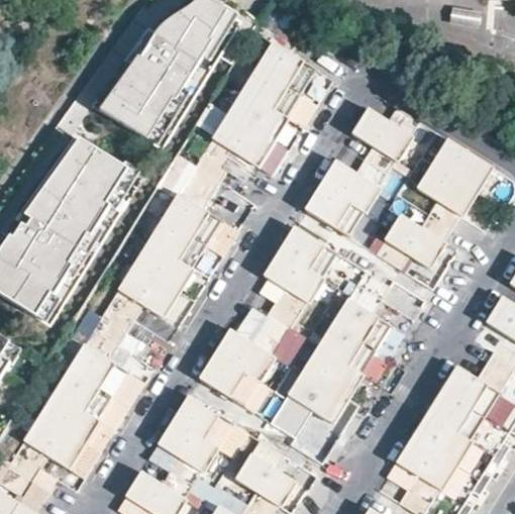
[(140,31),(90,101),(160,145),(216,55),(230,63),(255,21),(240,9),(230,0),(191,0),(177,16),(157,28),(148,36),(140,31)]
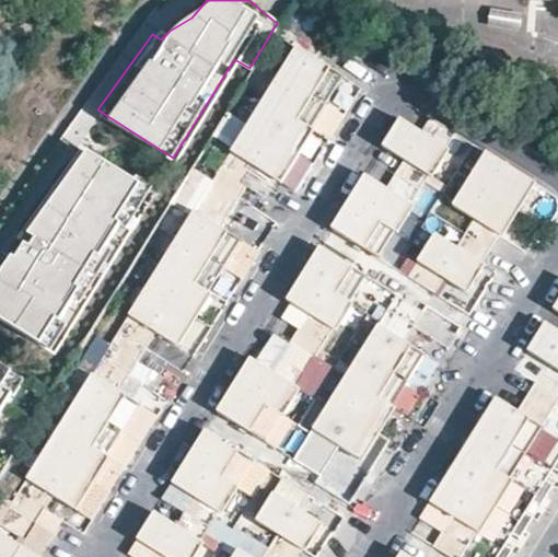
[(307,25),(0,515),(0,522),(23,537),(42,508),(50,494),(71,506),(104,453),(136,402),(116,390),(143,346),(154,329),(173,341),(207,289),(239,238),(219,224),(256,165),(276,177),(309,126),(343,71),(353,55),(307,25)]
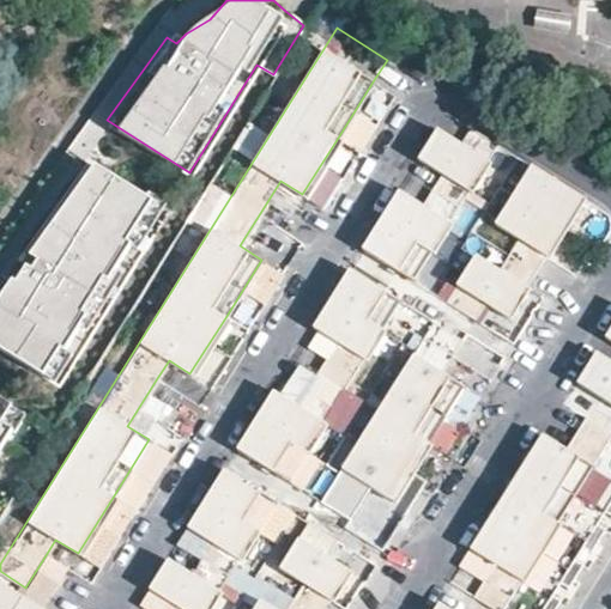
[(371,230),(361,247),(411,279),(429,250),(448,219),(467,188),(487,158),(496,144),(470,127),(460,142),(436,128),(429,138),(417,157),(441,172),(422,202),(397,188),(394,193),(371,230)]
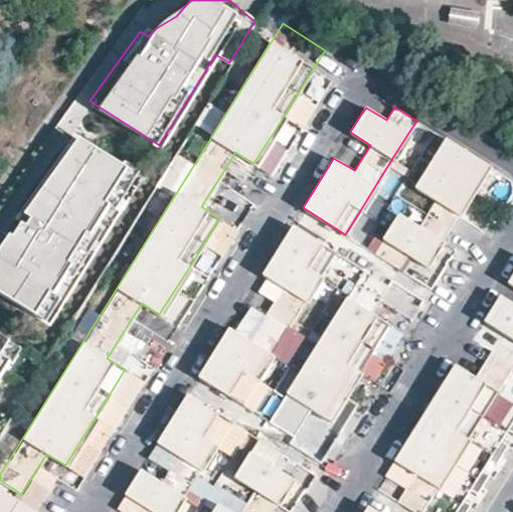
[(287,118),(284,116),(253,163),(257,165),(287,118)]
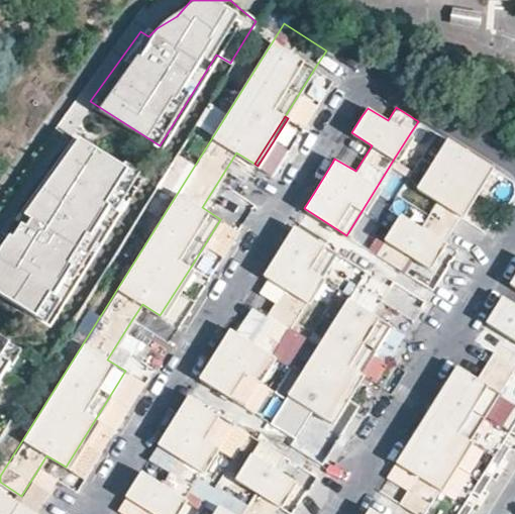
[(410,133),(394,159),(398,161),(413,136),(410,133)]
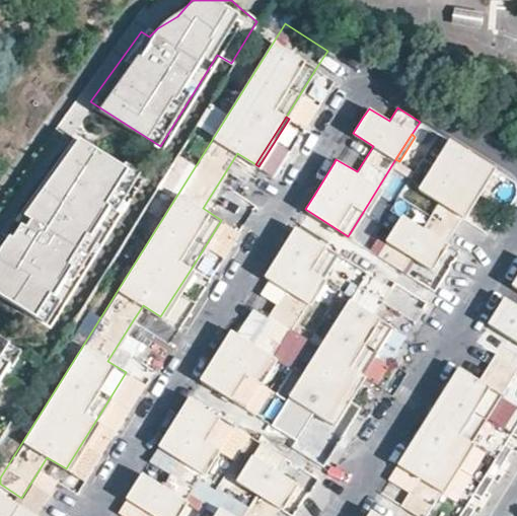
[(0,297),(48,327),(138,180),(69,138),(0,234),(0,297)]
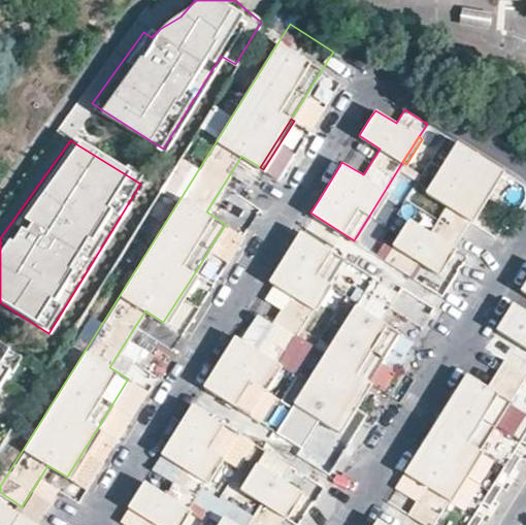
[(408,219),(383,258),(408,274),(417,260),(435,271),(452,245),(468,219),(499,169),(456,141),(425,191),(446,204),(428,231),(408,219)]
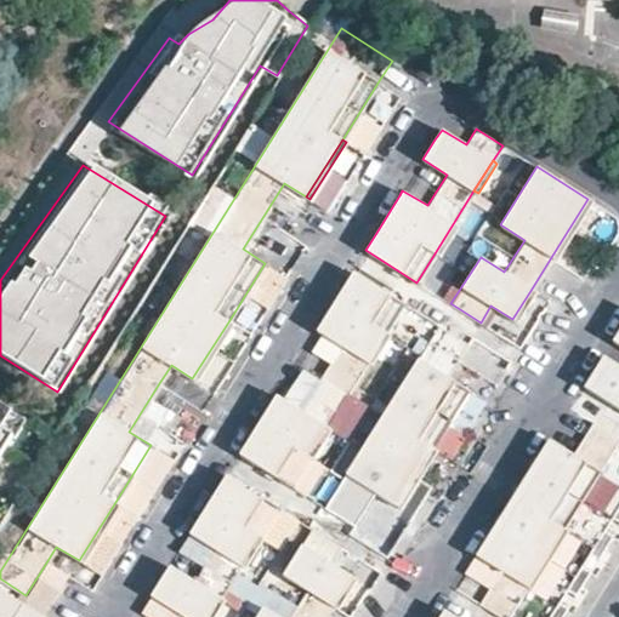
[(588,199),(551,257),(556,260),(592,201),(588,199)]
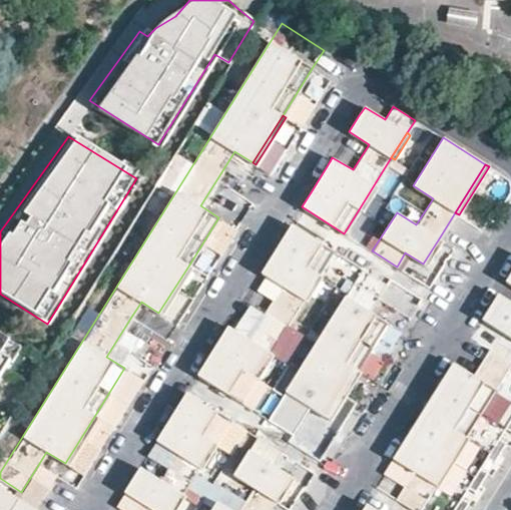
[(375,183),(359,209),(363,211),(378,186),(375,183)]
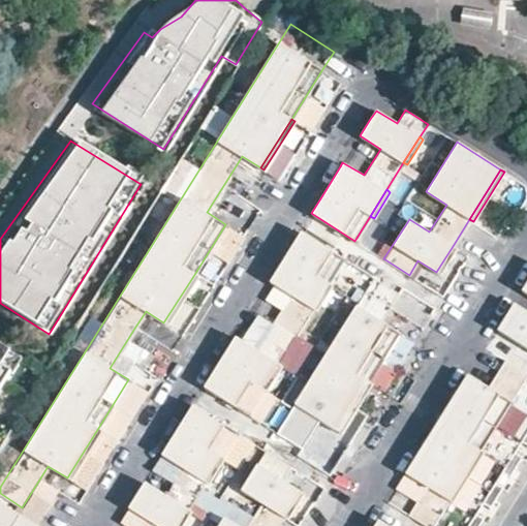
[(208,378),(204,387),(247,412),(262,389),(279,363),(312,308),(329,282),(344,257),(301,230),(296,238),(272,275),(269,280),(290,294),(255,348),(235,336),(233,339),(208,378)]
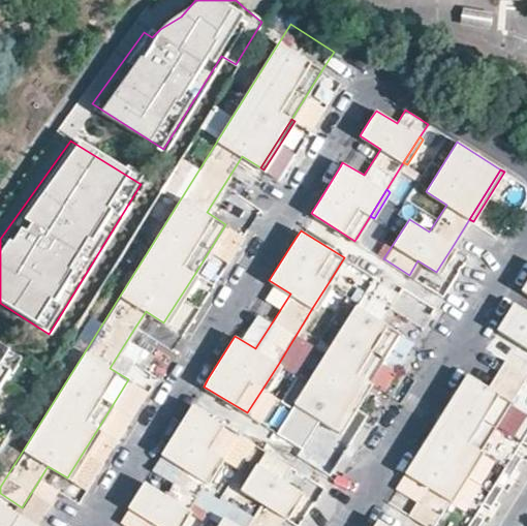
[(453,246),(436,272),(440,274),(456,248),(453,246)]
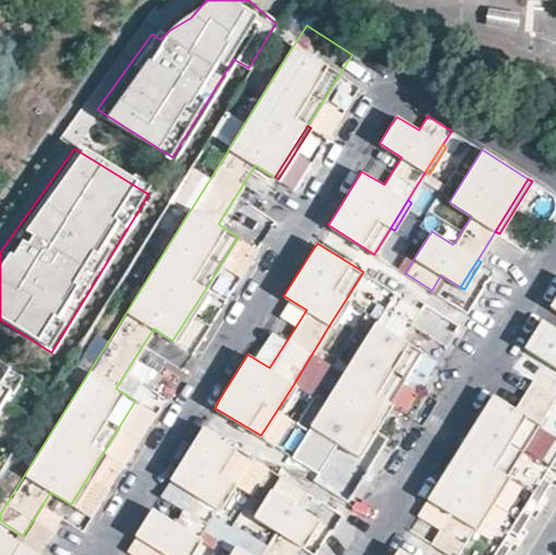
[(206,288),(172,340),(177,342),(209,290),(206,288)]
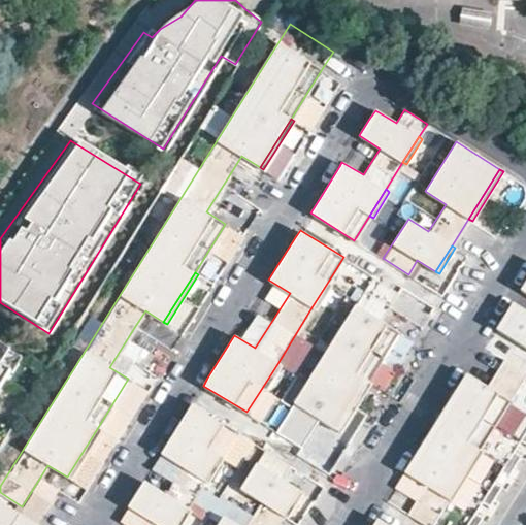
[(372,275),(275,430),(300,447),(318,418),(336,429),(367,380),(398,331),(380,320),(397,292),(372,275)]
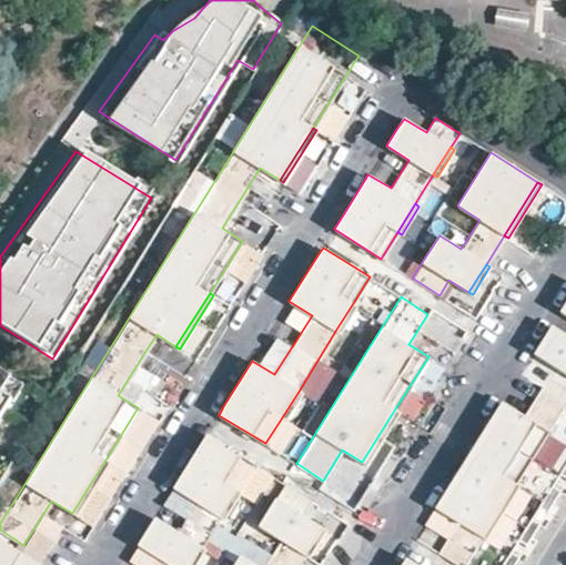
[(565,335),(551,326),(534,353),(565,373),(565,300),(559,310),(565,313),(565,335)]
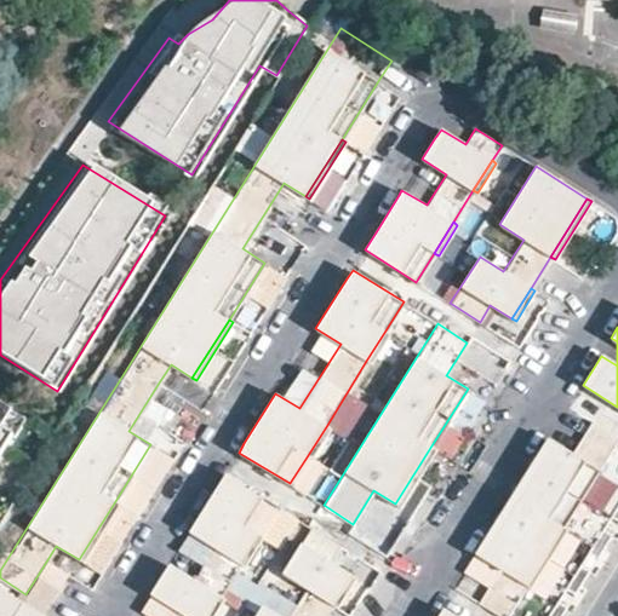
[(385,330),(366,361),(371,363),(390,333),(385,330)]
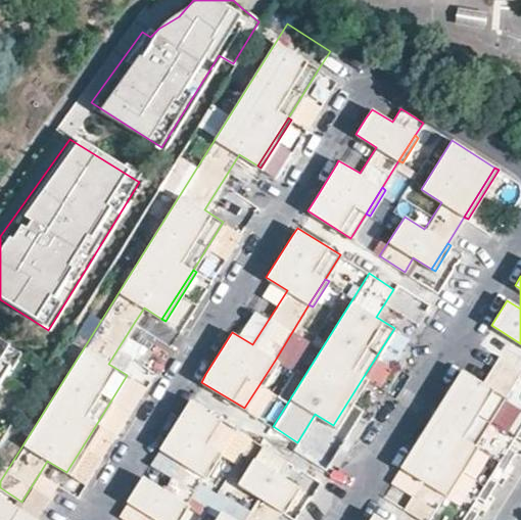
[(0,381),(8,367),(12,369),(20,356),(0,342),(0,381)]
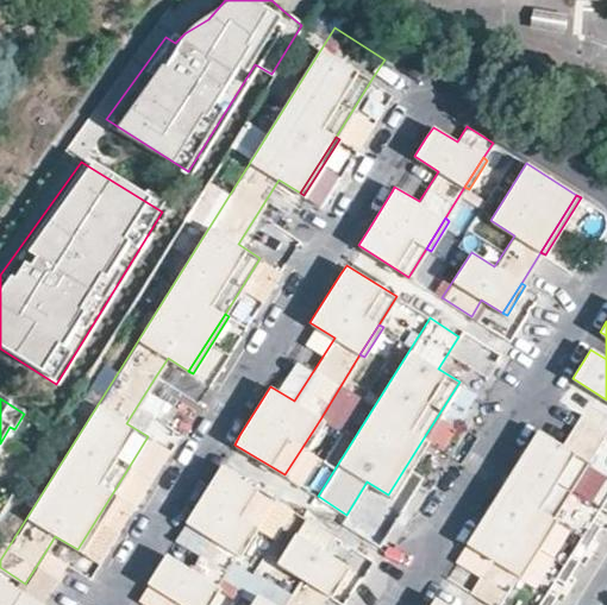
[(476,531),(468,544),(489,558),(469,591),(492,604),(549,604),(551,602),(557,593),(549,587),(555,578),(563,583),(573,568),(579,558),(571,553),(577,543),(584,548),(594,533),(600,522),(593,517),(599,506),(606,512),(606,511),(606,428),(581,413),(561,445),(539,430),(532,442),(509,477),(494,503),(476,531)]
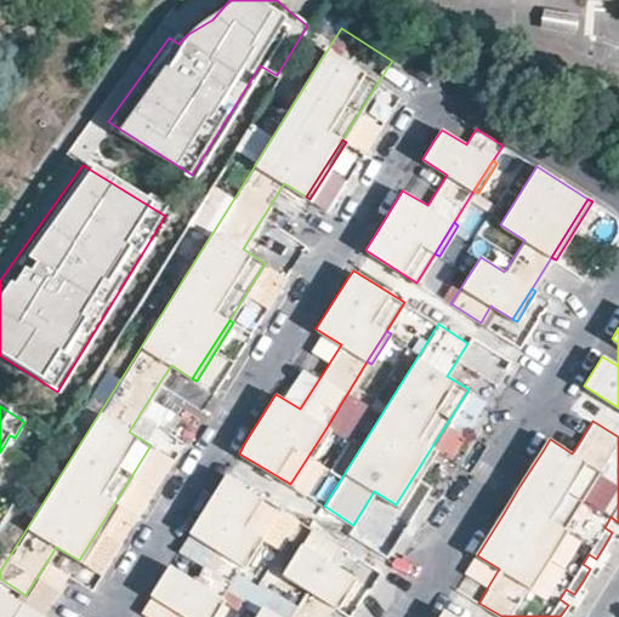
[(328,426),(308,456),(312,458),(331,428),(328,426)]
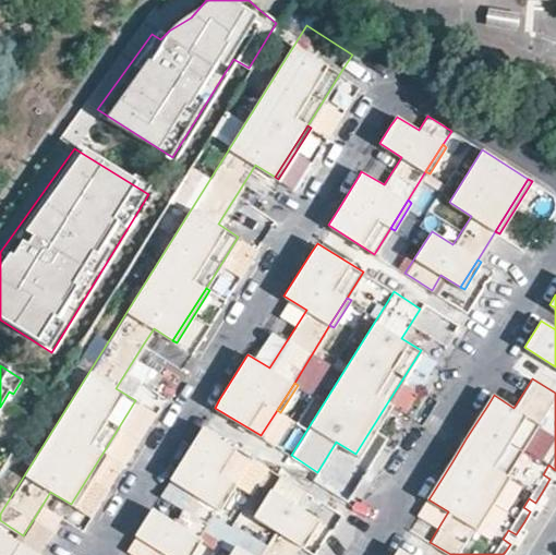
[(388,401),(355,454),(360,456),(393,405),(388,401)]
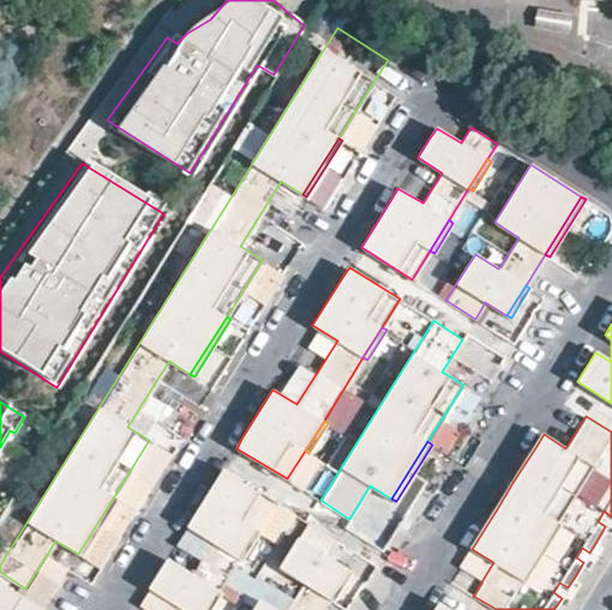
[(159,572),(149,587),(172,602),(166,609),(205,609),(219,590),(238,557),(257,529),(275,500),(223,469),(220,473),(192,518),(187,525),(211,541),(191,573),(168,557),(159,572)]
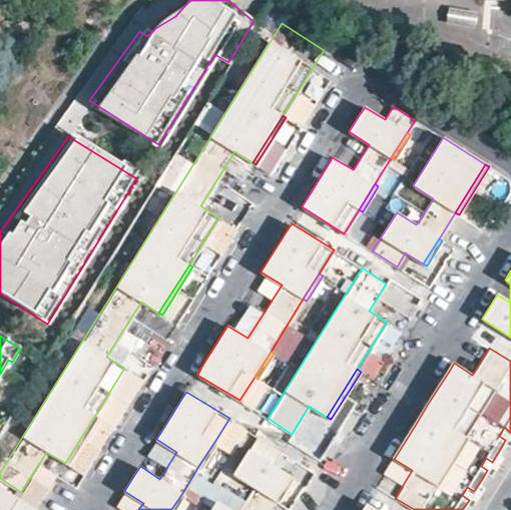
[(95,415),(65,463),(68,465),(99,416),(95,415)]
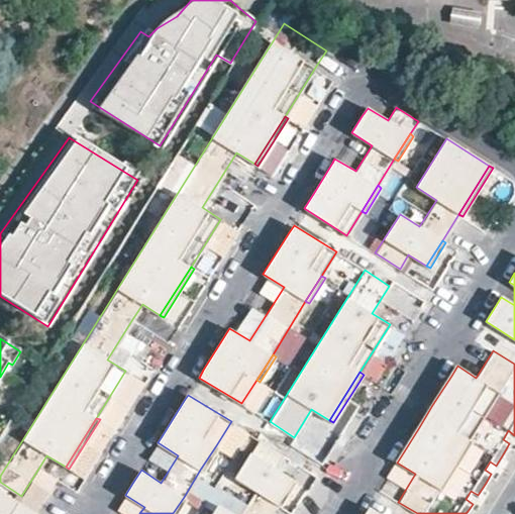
[(233,513),(218,504),(211,513),(271,513),(277,505),(293,480),(275,468),(284,454),(259,439),(234,478),(254,491),(239,513),(233,513)]
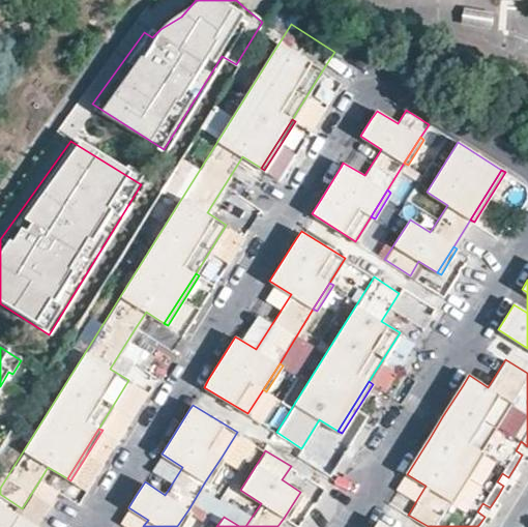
[(222,457),(205,481),(208,484),(225,458),(222,457)]
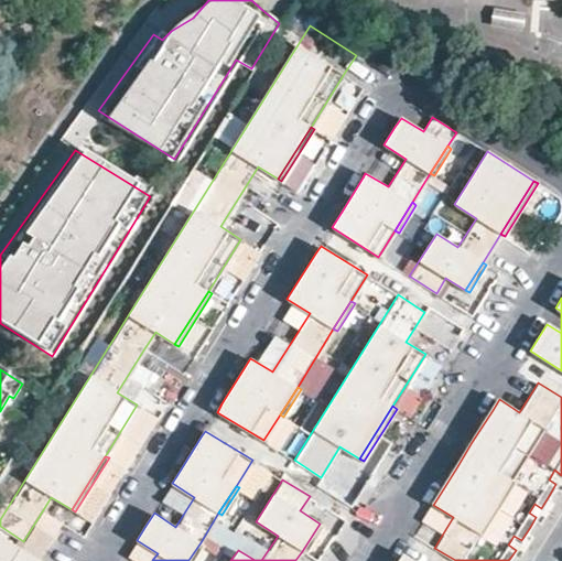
[(320,524),(302,551),(305,553),(313,541),(323,525),(320,524)]
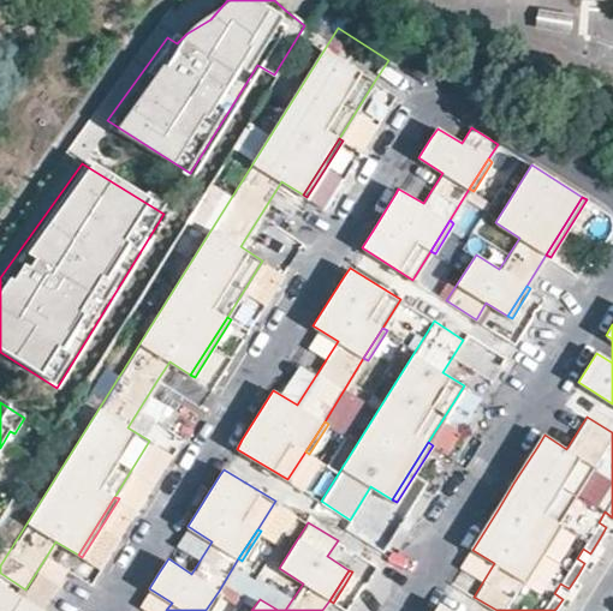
[(43,610),(0,582),(0,610),(43,610)]
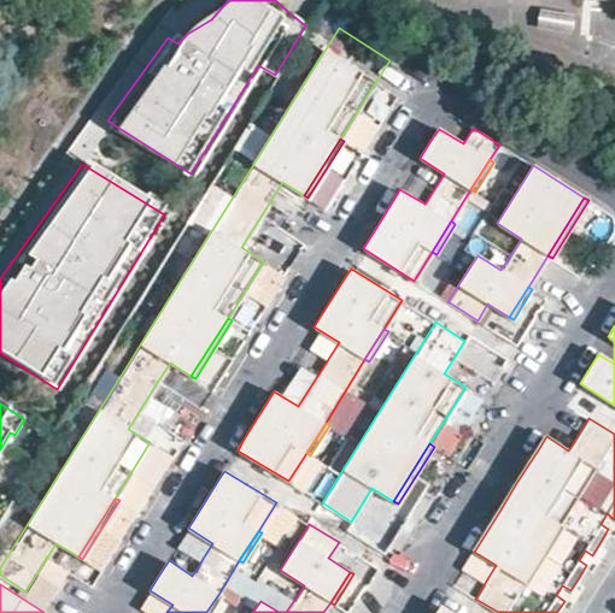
[(220,593),(206,612),(211,612),(223,595),(220,593)]
